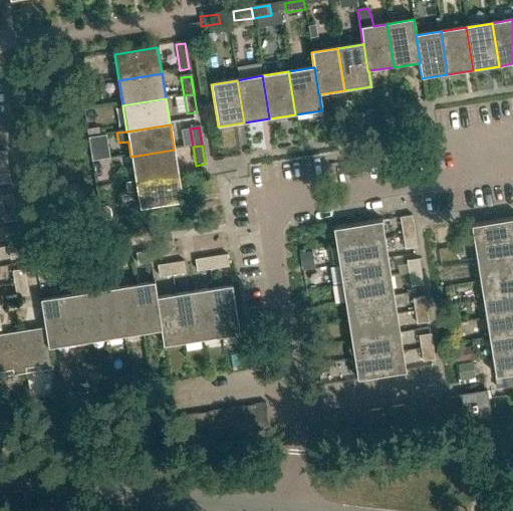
[(135,183),(178,176),(174,150),(131,157),(135,183)]
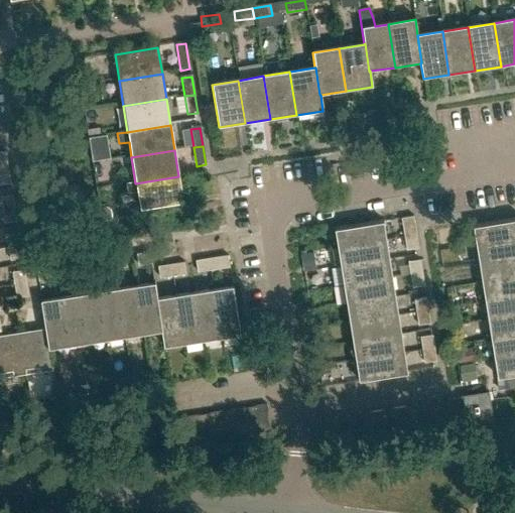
[(7,170),(0,170),(0,187),(10,185),(7,170)]
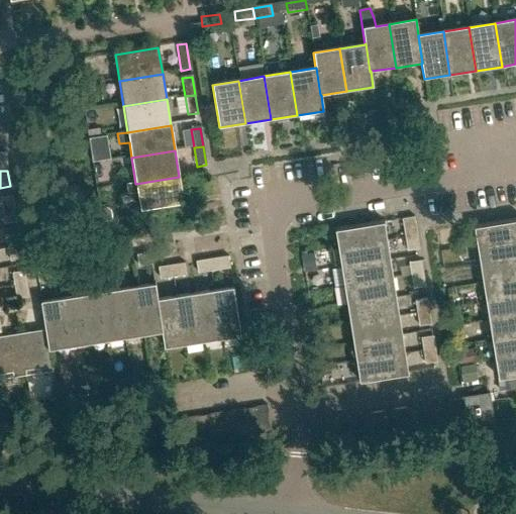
[(108,187),(106,174),(93,176),(95,189),(108,187)]
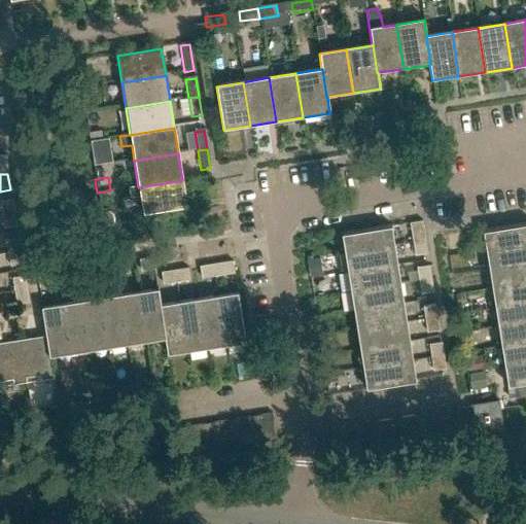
[(138,187),(128,188),(130,199),(140,198),(142,213),(142,214),(186,207),(182,180),(138,187)]
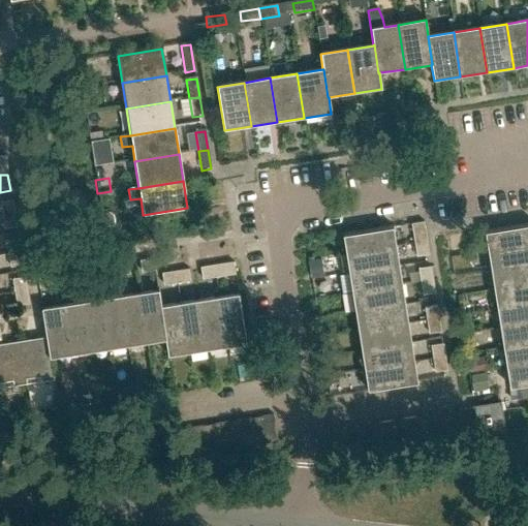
[(2,218),(14,216),(12,203),(0,205),(2,218)]
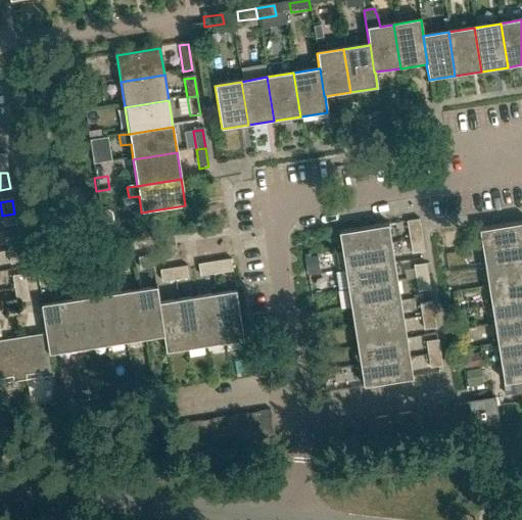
[(103,226),(114,224),(112,215),(105,208),(101,209),(103,225),(103,226)]
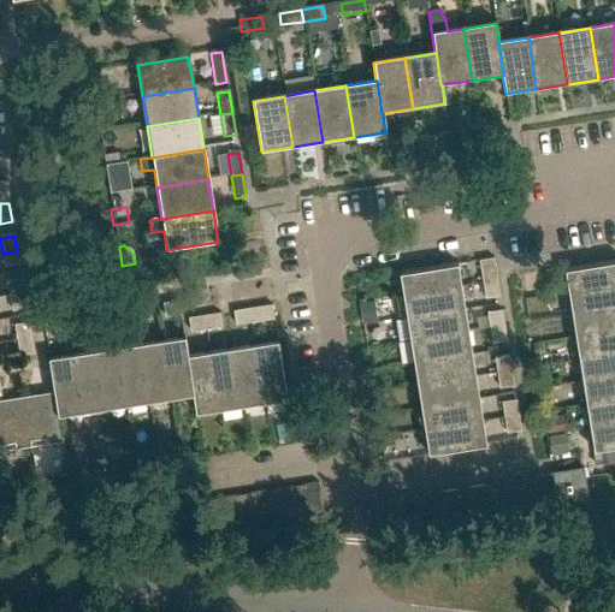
[(17,251),(3,254),(5,269),(19,267),(17,251)]
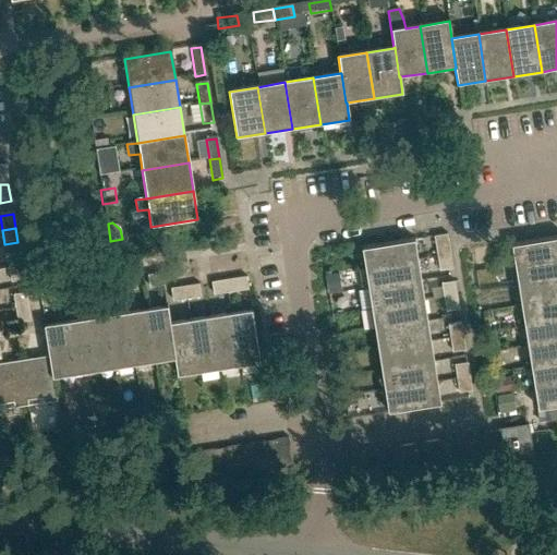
[(436,256),(449,254),(446,237),(434,239),(436,256)]
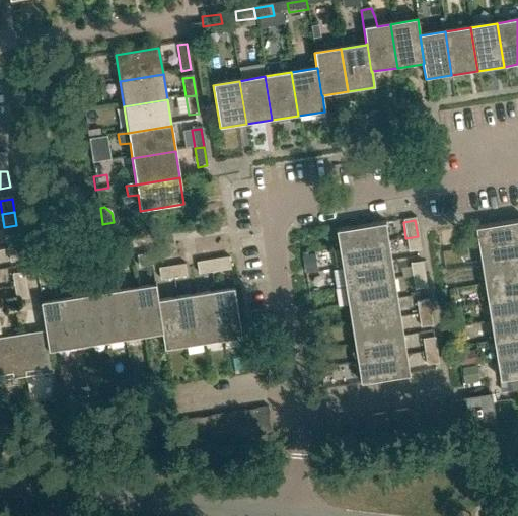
[(479,248),(517,241),(517,221),(475,228),(479,248)]
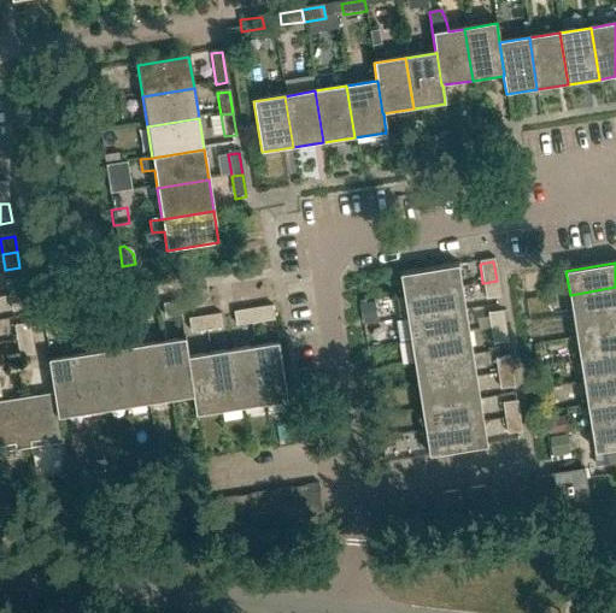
[(403,299),(462,289),(457,266),(399,276),(403,299)]
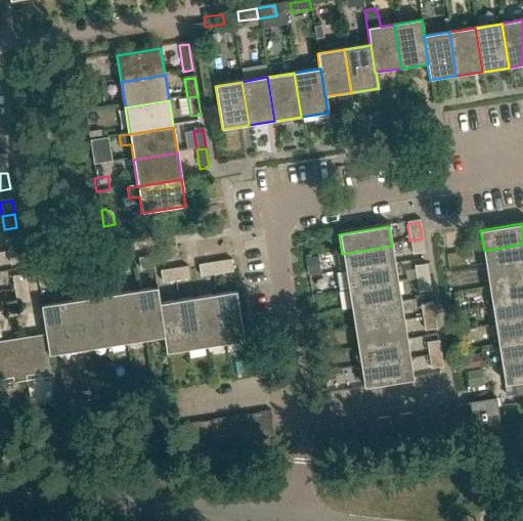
[(8,254),(20,252),(18,239),(6,241),(8,254)]
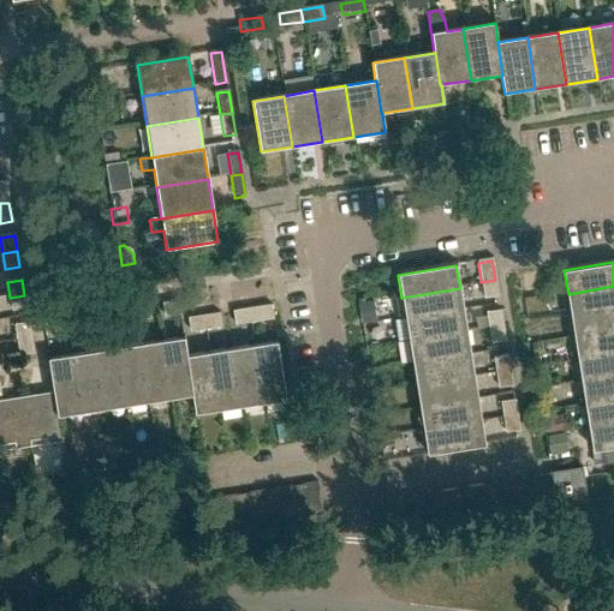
[(495,280),(481,282),(484,300),(498,298),(495,280)]
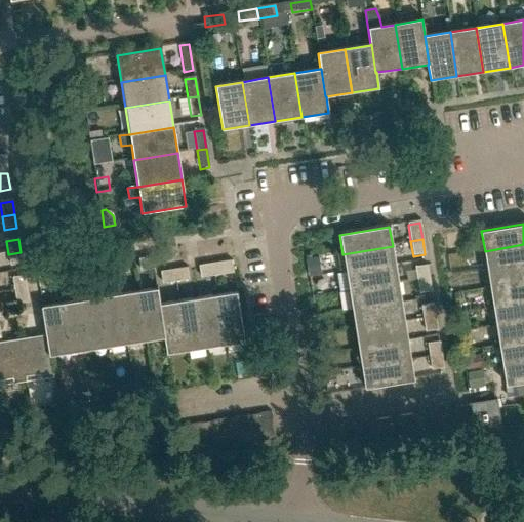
[(488,270),(523,264),(523,244),(485,251),(488,270)]
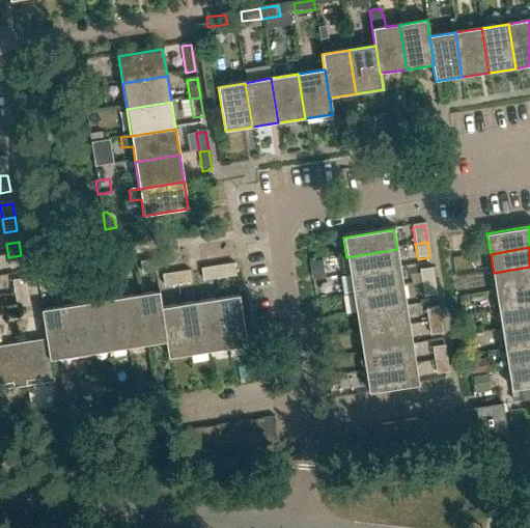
[(350,277),(400,269),(397,249),(346,257),(350,277)]
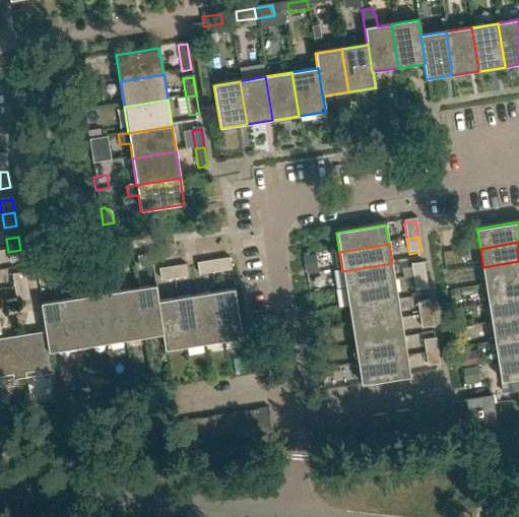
[(20,250),(8,252),(10,265),(22,263),(20,250)]
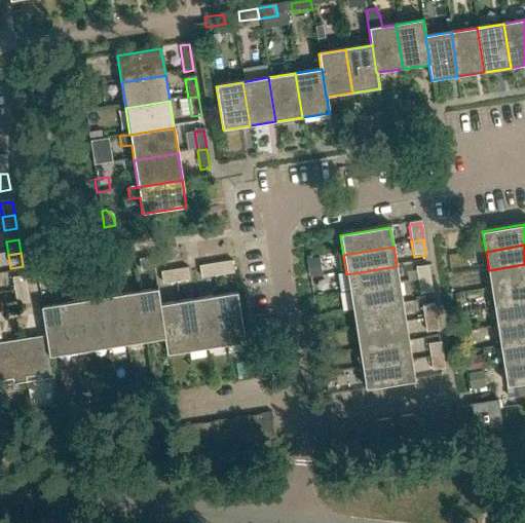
[(142,272),(153,270),(154,270),(152,259),(140,261),(142,272)]
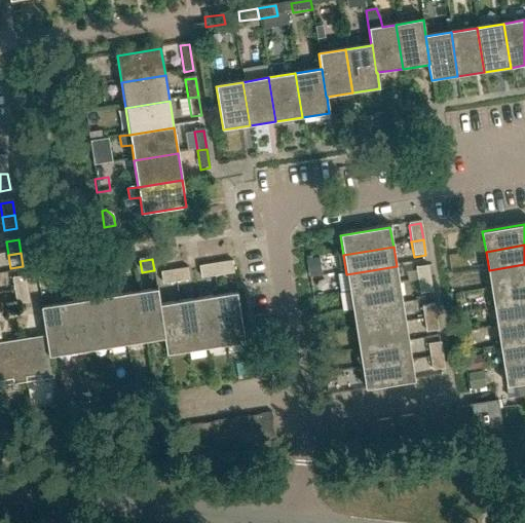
[(129,274),(127,263),(114,265),(115,276),(129,274)]
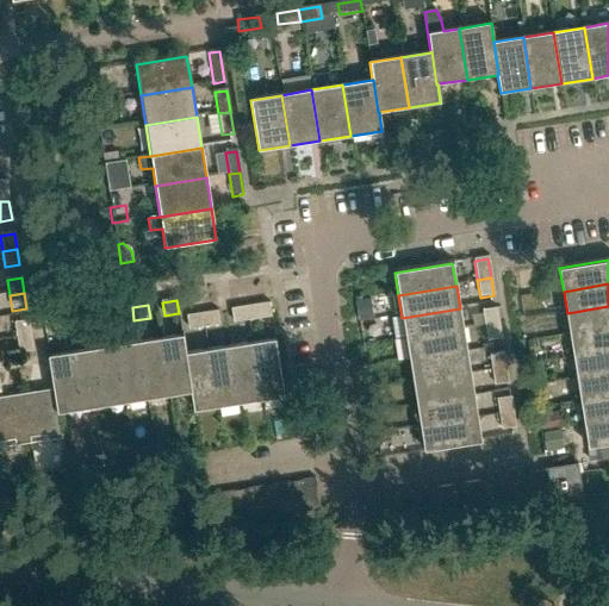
[(271,317),(269,305),(246,308),(248,323),(272,319),(271,317)]
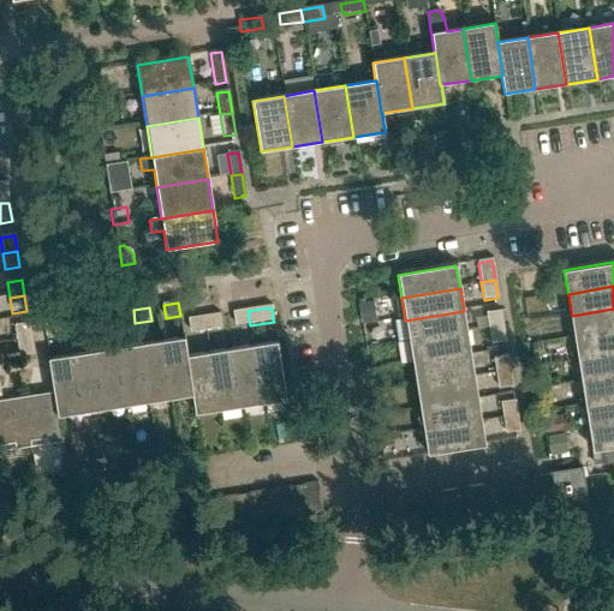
[(574,339),(613,331),(613,309),(572,316),(574,339)]
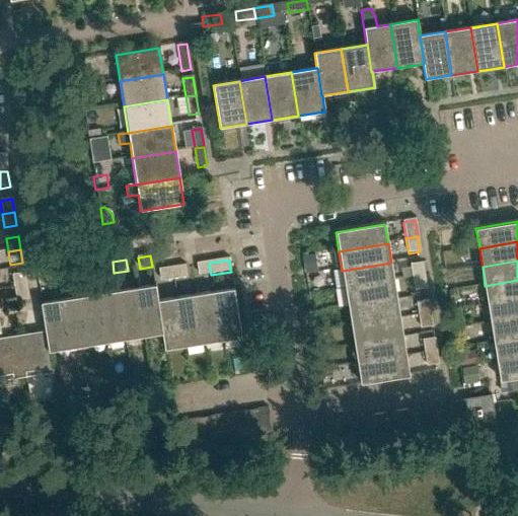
[(100,264),(101,275),(114,273),(113,262),(100,264)]
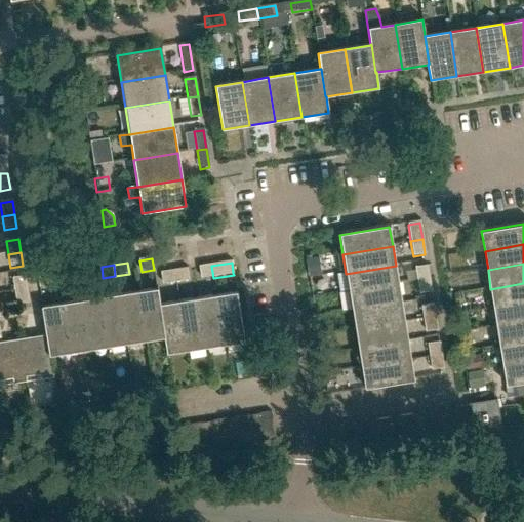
[(199,268),(201,280),(213,278),(211,266),(199,268)]
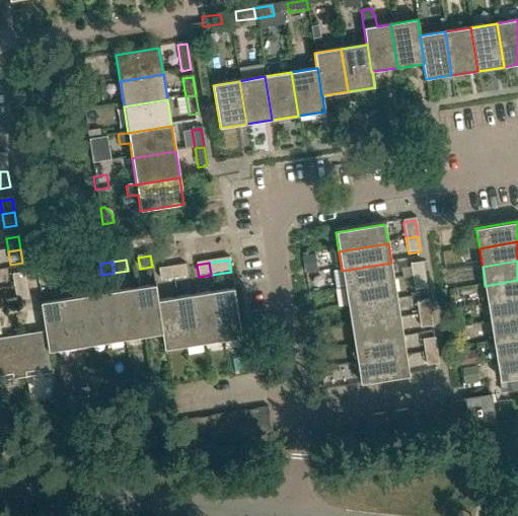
[(345,289),(394,282),(391,263),(342,271),(345,289)]
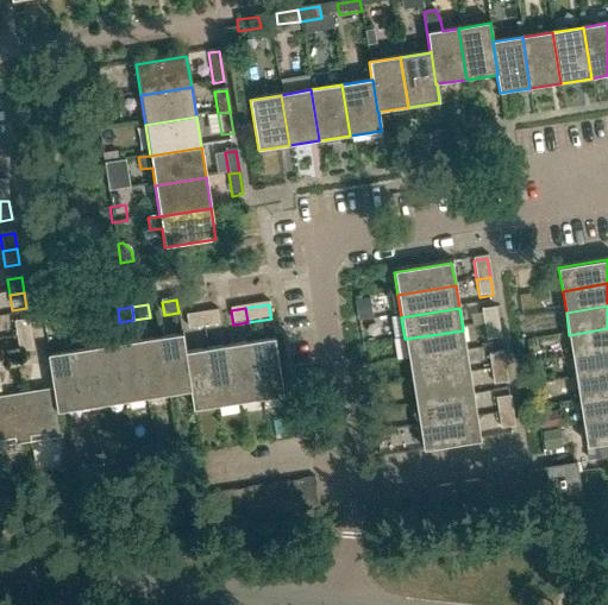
[(483,327),(497,325),(495,309),(481,312),(483,327)]
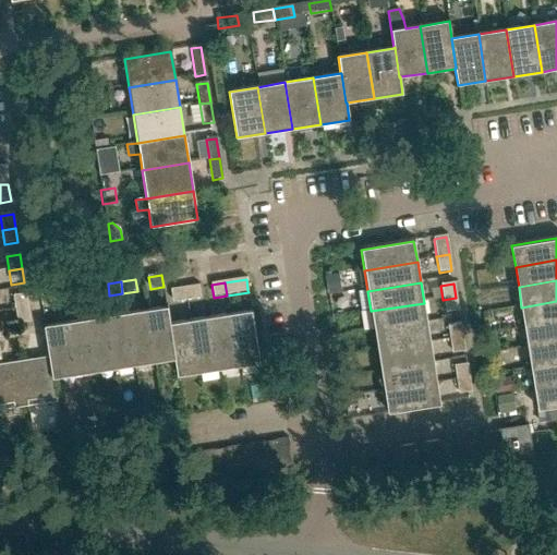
[(97,298),(95,286),(80,288),(82,300),(97,298)]
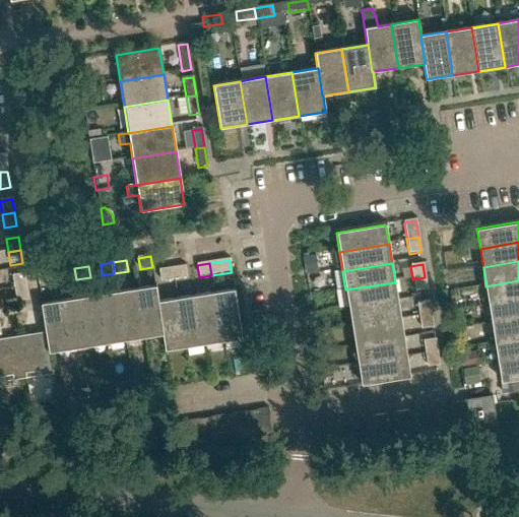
[(187,279),(185,267),(172,268),(174,280),(187,279)]
